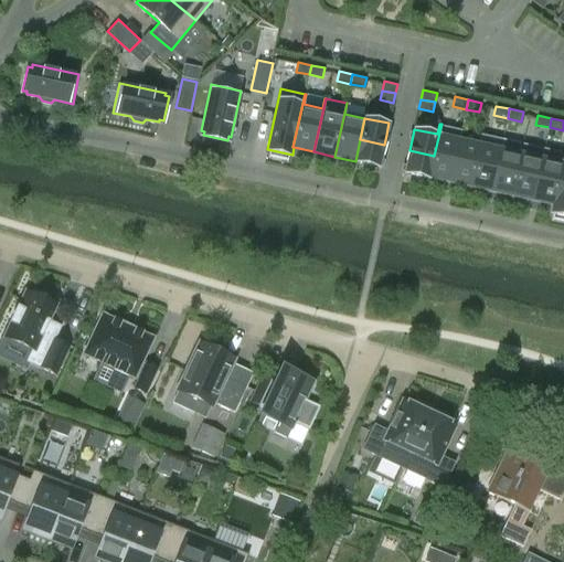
[(434,156),(429,178),(450,182),(461,128),(442,124),(434,156)]
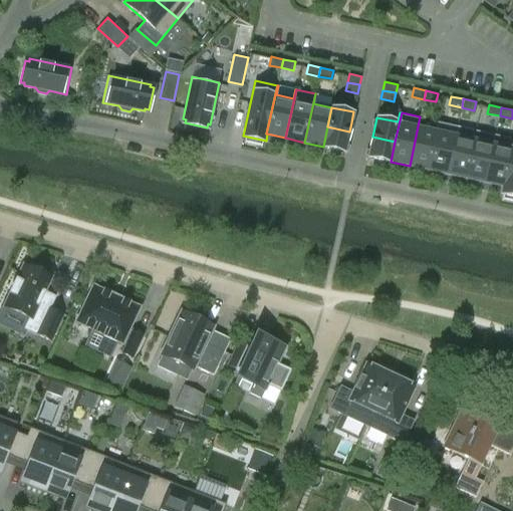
[(410,166),(428,170),(439,120),(438,120),(436,131),(419,126),(421,117),(420,116),(410,166)]
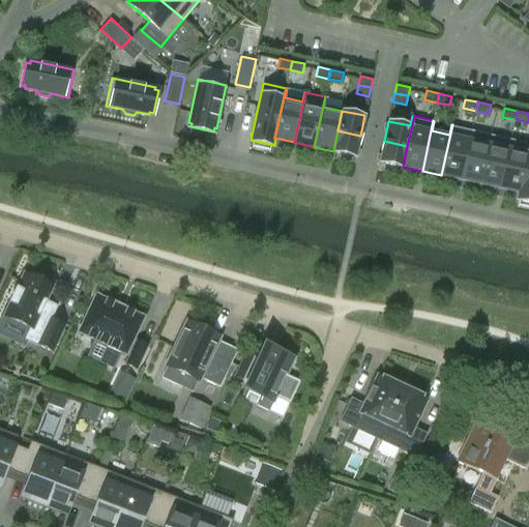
[(472,129),(452,124),(441,175),(461,179),(472,129)]
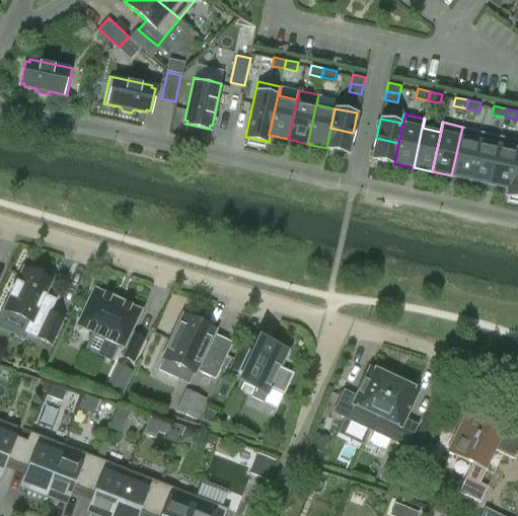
[(451,175),(470,179),(481,131),(462,127),(451,175)]
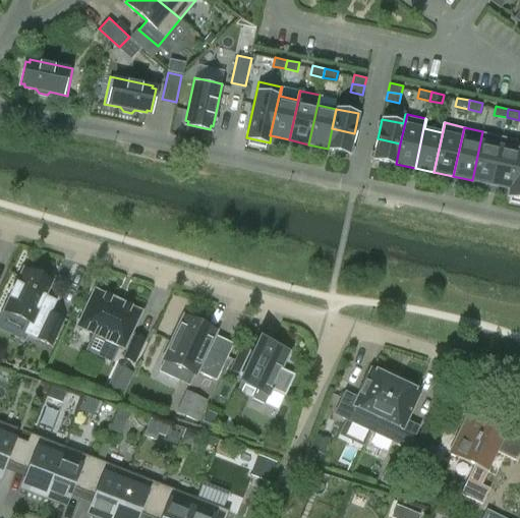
[(332,128),(328,149),(350,154),(352,142),(354,133),(332,128)]
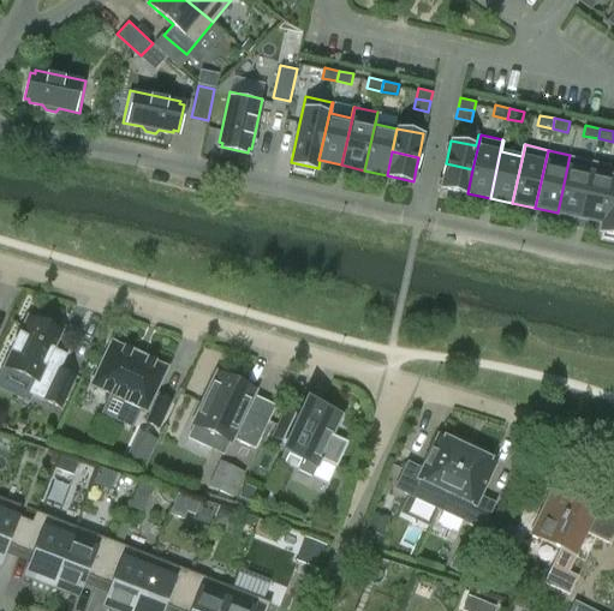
[(558,213),(579,217),(592,160),(570,155),(558,213)]
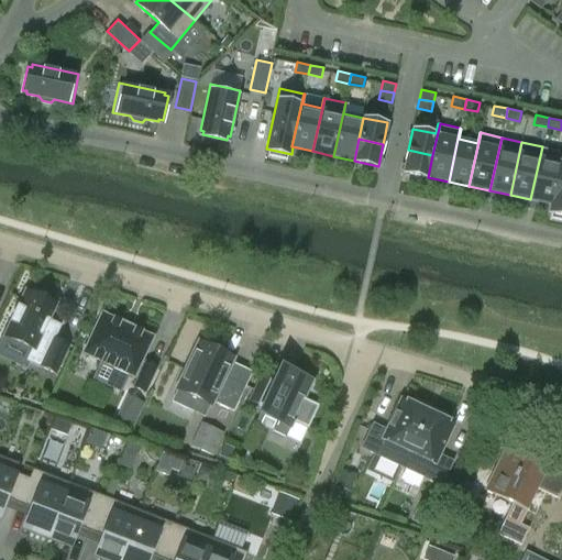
[(530,199),(550,204),(551,204),(561,156),(561,151),(542,146),(530,199)]
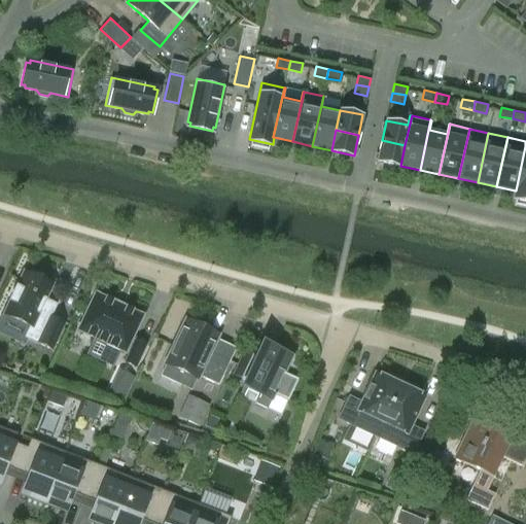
[(378,161),(400,166),(405,145),(382,140),(380,149),(378,161)]
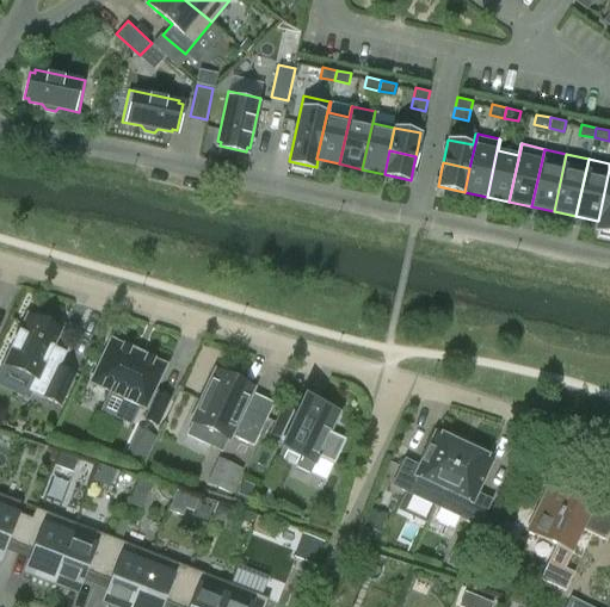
[(609,169),(598,221),(597,221),(596,229),(609,233),(609,169)]
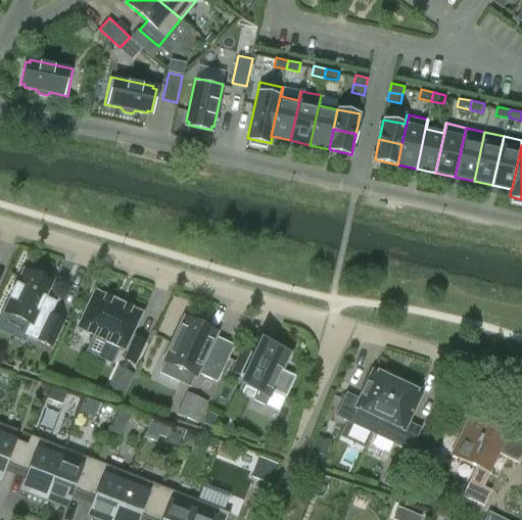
[(45,296),(52,281),(25,268),(17,283),(16,283),(10,296),(11,297),(4,311),(31,323),(27,331),(39,337),(51,313),(56,301),(45,296)]
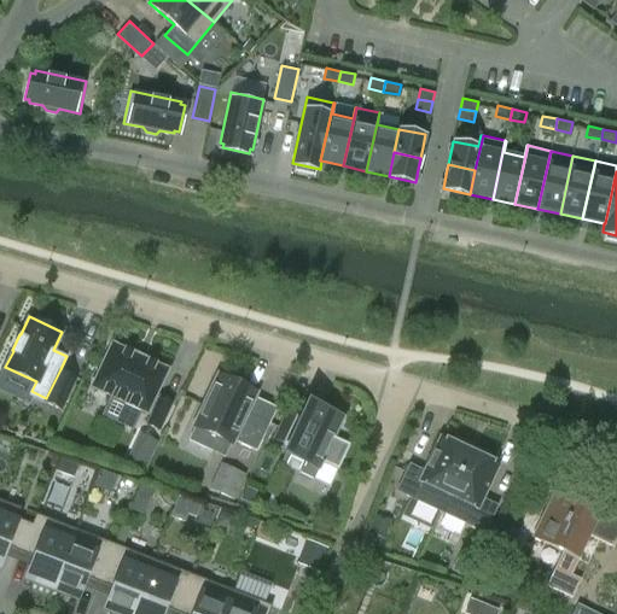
[(112,341),(92,385),(147,411),(149,409),(152,410),(147,421),(161,427),(173,402),(159,396),(159,397),(156,396),(168,368),(112,341)]
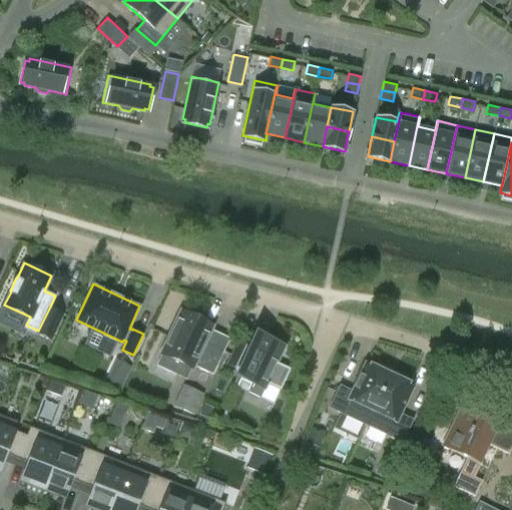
[(50,307),(38,331),(53,338),(64,313),(50,307)]
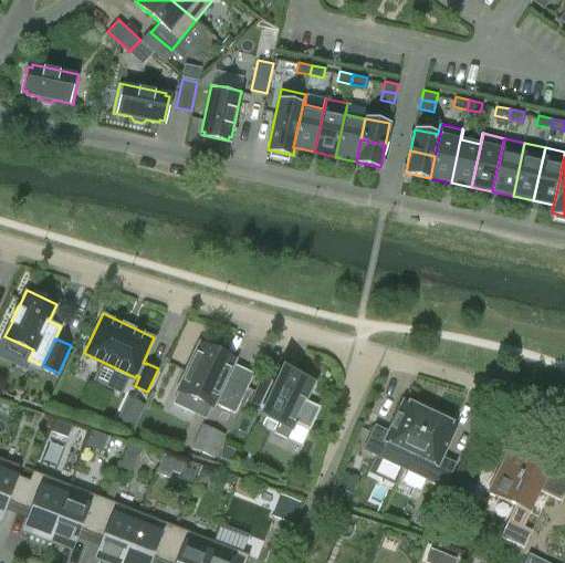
[(227,376),(236,358),(200,342),(178,389),(179,389),(174,402),(196,412),(200,399),(213,406),(215,403),(236,412),(248,386),(227,376)]
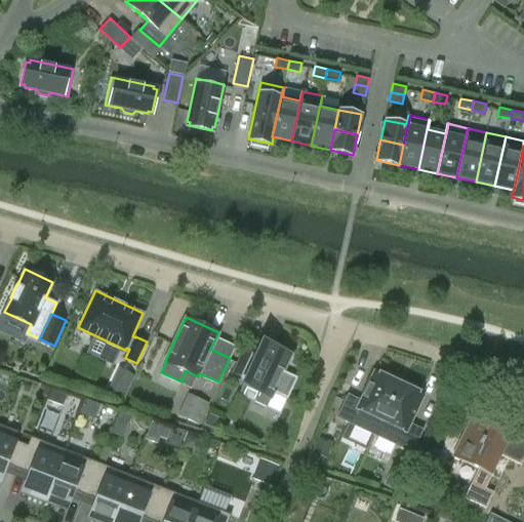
[(290,354),(263,342),(255,356),(243,351),(234,372),(246,377),(243,384),(262,392),(263,391),(265,392),(267,388),(288,397),(297,376),(283,369),(290,354)]
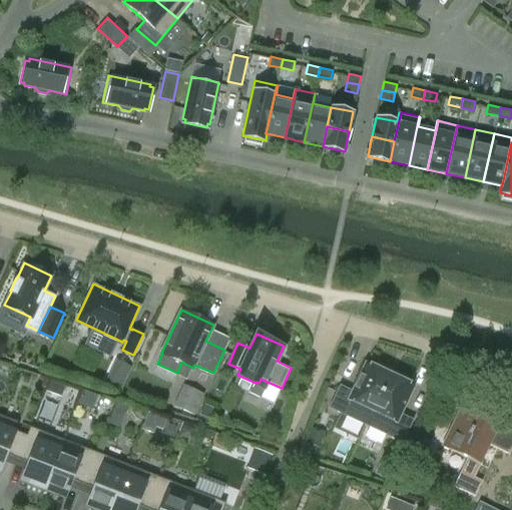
[(367,424),(392,369),(379,363),(377,367),(367,362),(353,391),(341,385),(330,406),(367,424)]
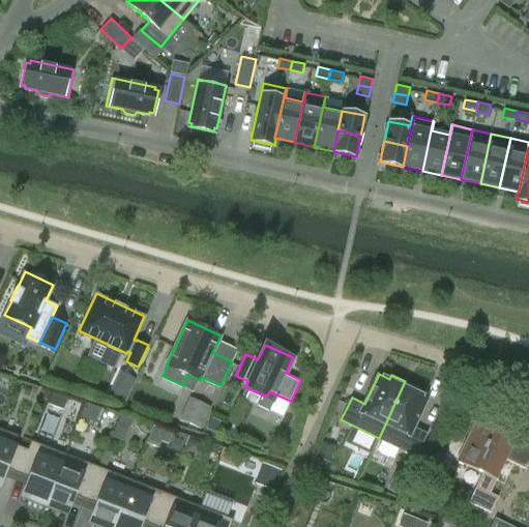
[(405,381),(379,438),(415,455),(427,433),(413,427),(428,398),(416,392),(418,387),(405,381)]
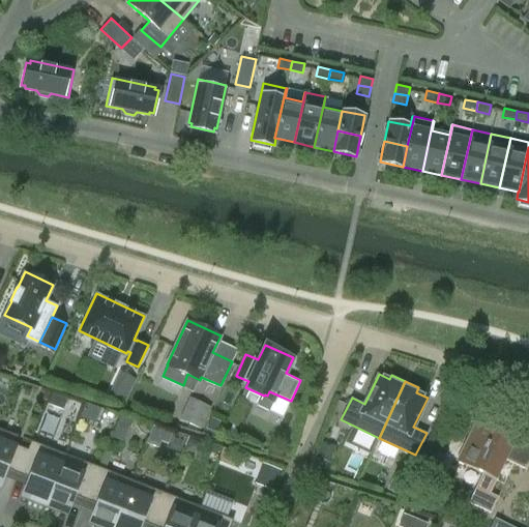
[(205,425),(211,402),(188,396),(182,419),(205,425)]
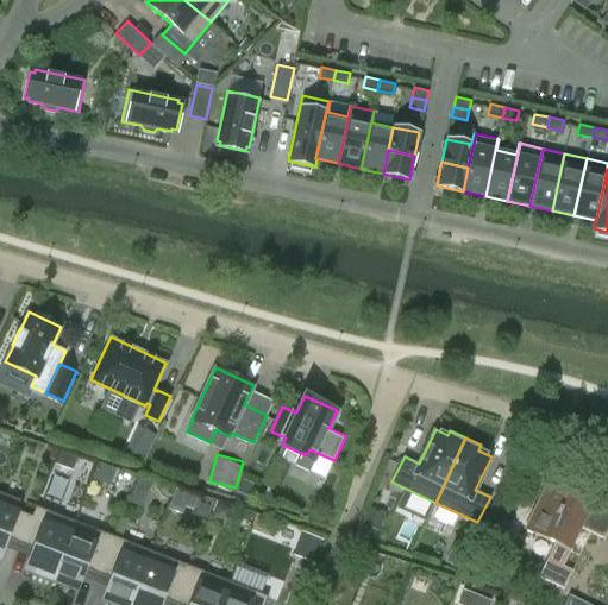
[(564,565),(571,550),(582,525),(606,536),(607,533),(607,504),(594,498),(593,503),(550,483),(527,530),(555,542),(539,574),(550,580),(550,579),(564,585),(572,568),(564,565)]
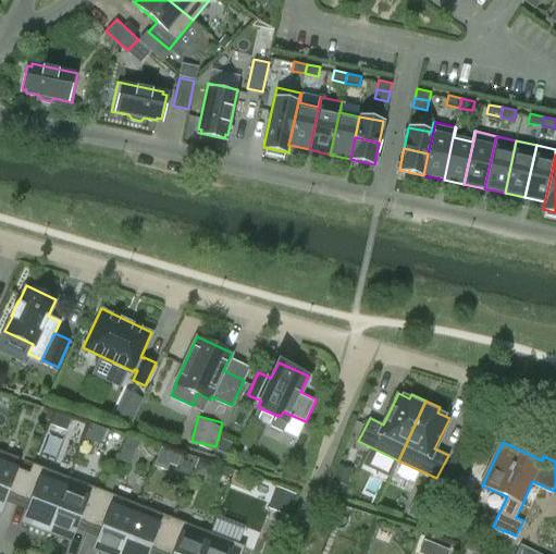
[(0,448),(0,507),(7,491),(20,496),(29,470),(16,466),(20,457),(0,448)]
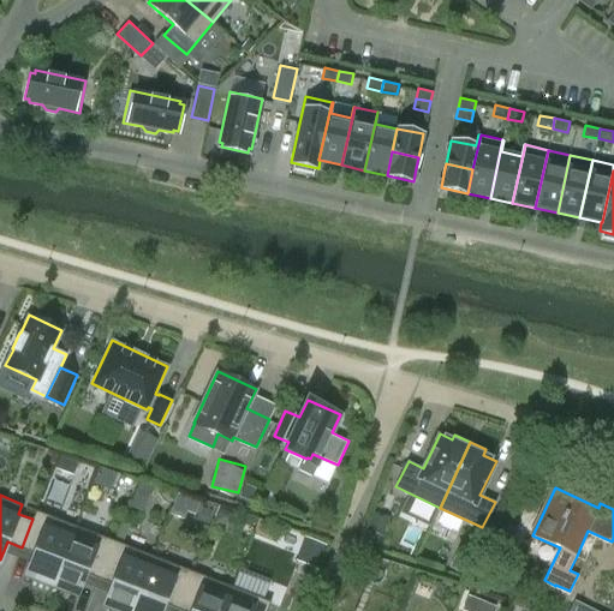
[(33,519),(22,547),(35,552),(27,575),(39,579),(39,580),(40,581),(40,580),(45,581),(45,582),(46,583),(46,582),(51,583),(51,585),(52,586),(75,525),(36,509),(33,519)]
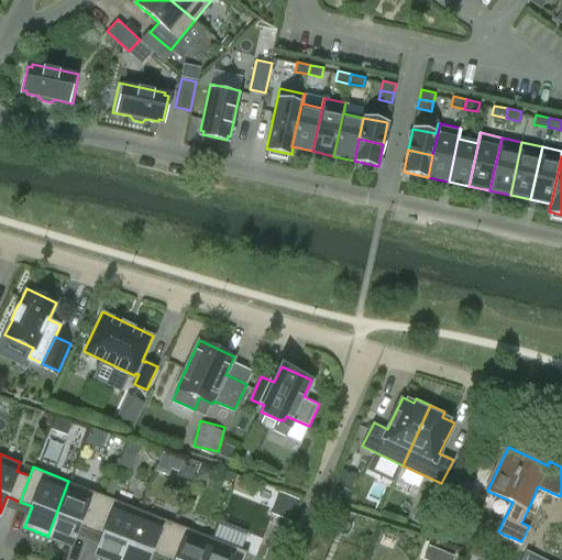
[(68,481),(47,537),(48,536),(53,538),(52,538),(54,539),(54,538),(58,540),(59,541),(59,540),(70,545),(78,525),(91,529),(105,494),(68,481)]
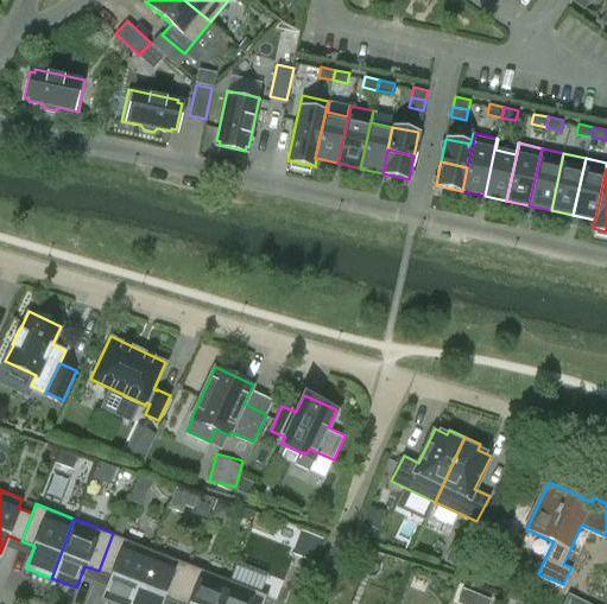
[(372,526),(359,521),(354,535),(368,539),(372,526)]
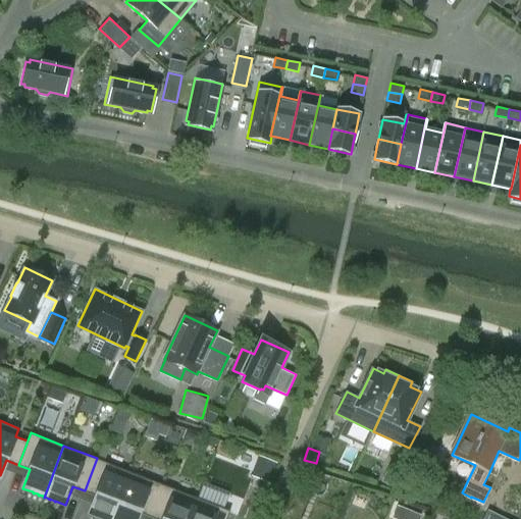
[(97,458),(85,490),(96,496),(89,514),(99,518),(100,518),(102,518),(111,518),(131,471),(97,458)]
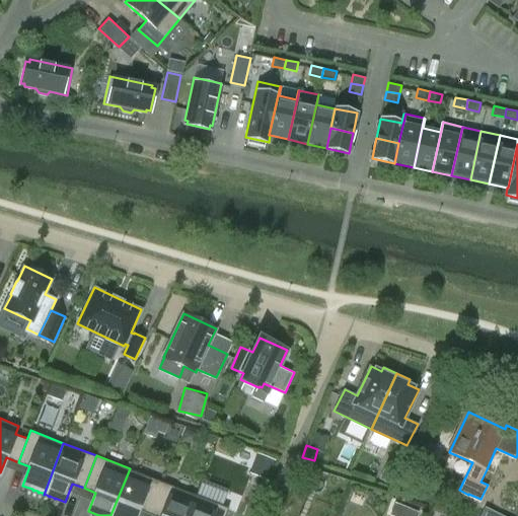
[(130,468),(111,515),(135,515),(138,509),(150,514),(162,482),(130,468)]
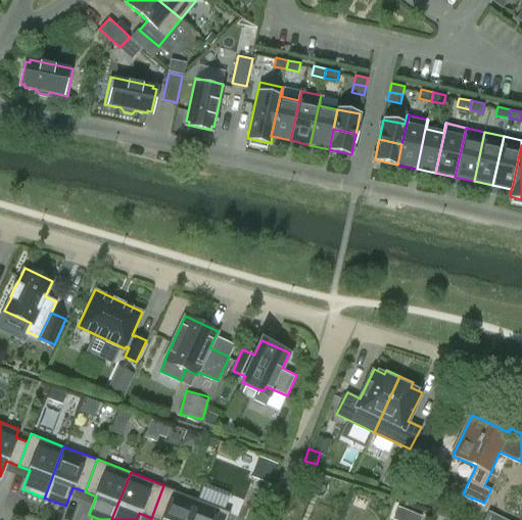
[(163,485),(151,518),(156,519),(188,519),(197,498),(163,485)]
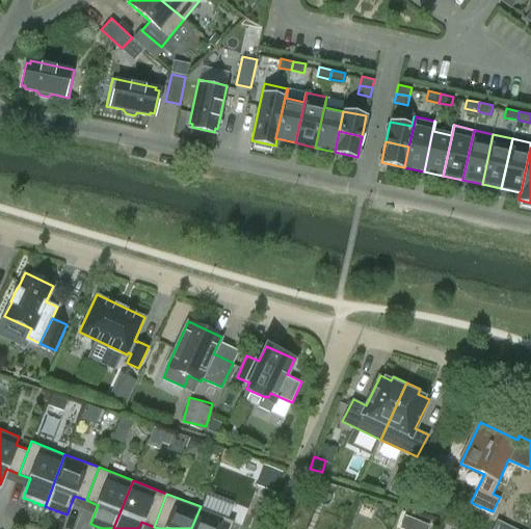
[(201,506),(191,528),(230,528),(234,520),(201,506)]
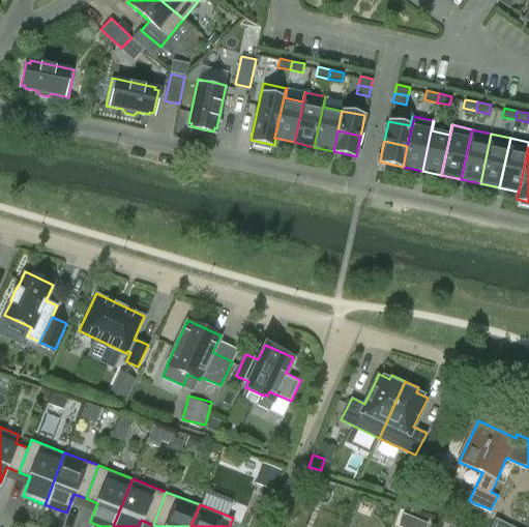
[(451,524),(461,526),(463,526),(466,518),(454,514),(451,524)]
